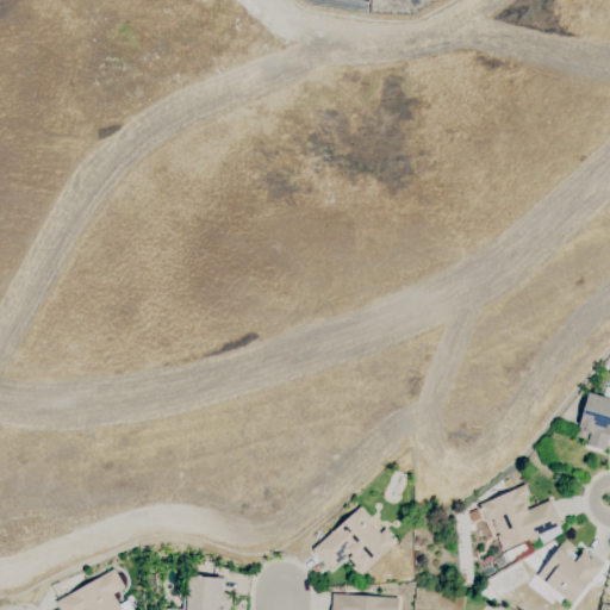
[(608,435),(609,435),(609,398),(586,393),(576,436),(587,440),(586,446),(604,450),(608,435)]
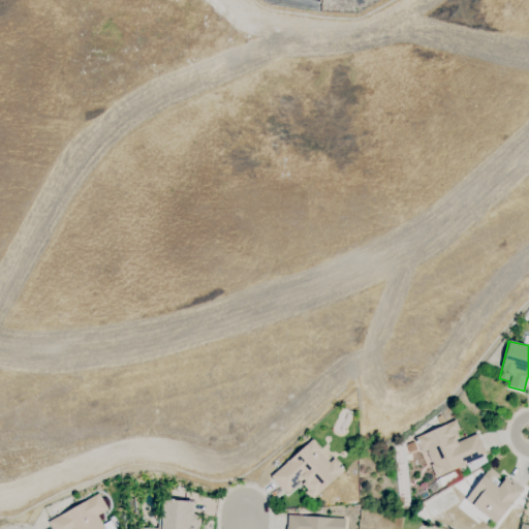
[(477,433),(461,440),(454,422),(414,436),(421,454),(426,453),(435,476),(487,457),(477,433)]
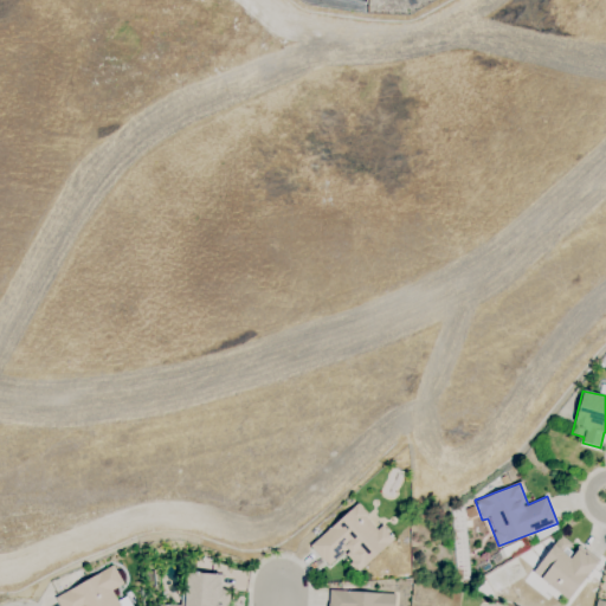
[(358,571),(394,539),(382,524),(378,528),(356,504),(310,545),(328,566),(342,553),(358,571)]
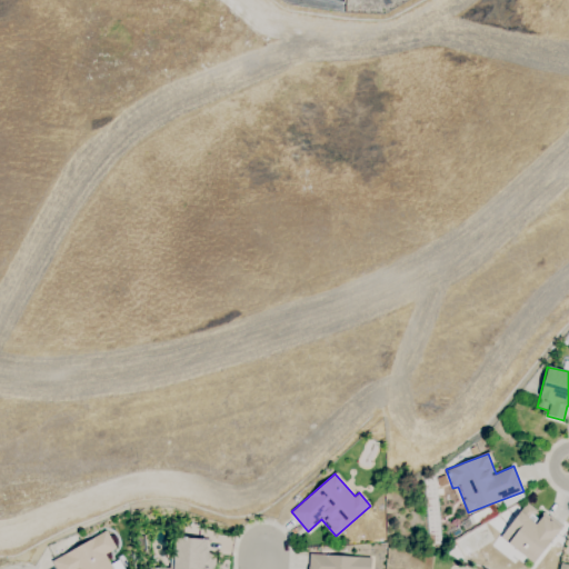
[(533,562),(561,527),(540,510),(539,512),(527,502),(499,537),(533,562)]
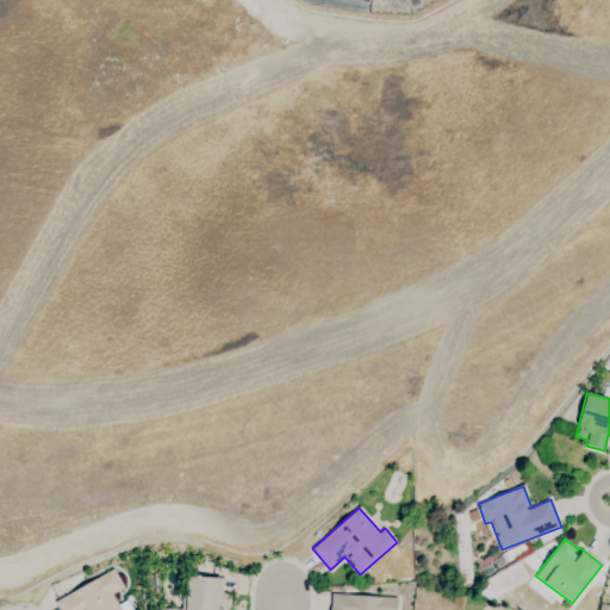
[(526,584),(549,604),(558,595),(534,574),(526,584)]
